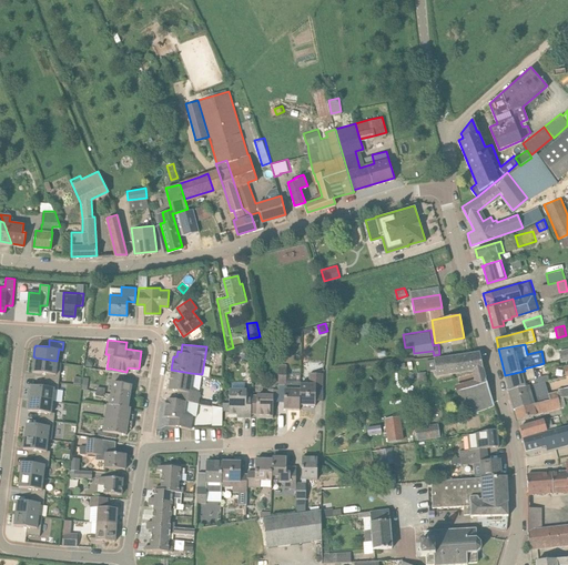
[(483,405),(493,402),(488,386),(485,375),(484,375),(479,376),(477,367),(482,366),(482,365),(479,351),(427,360),(428,369),(436,367),(436,373),(472,369),(474,377),(455,383),(464,411),(483,405)]
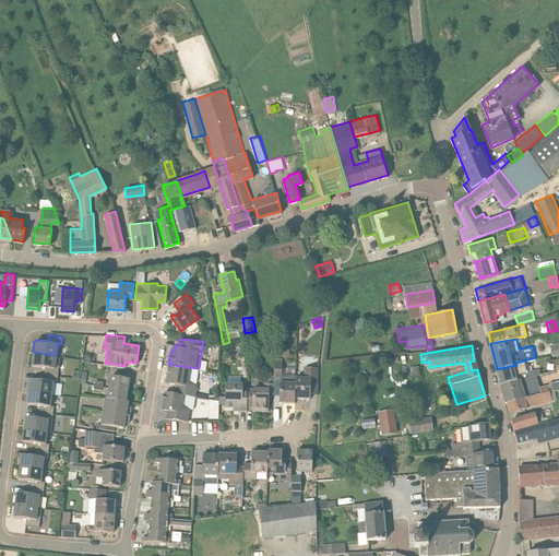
[(56,355),(34,352),(34,353),(33,353),(32,363),(32,364),(45,366),(44,373),(58,374),(60,355),(56,355)]
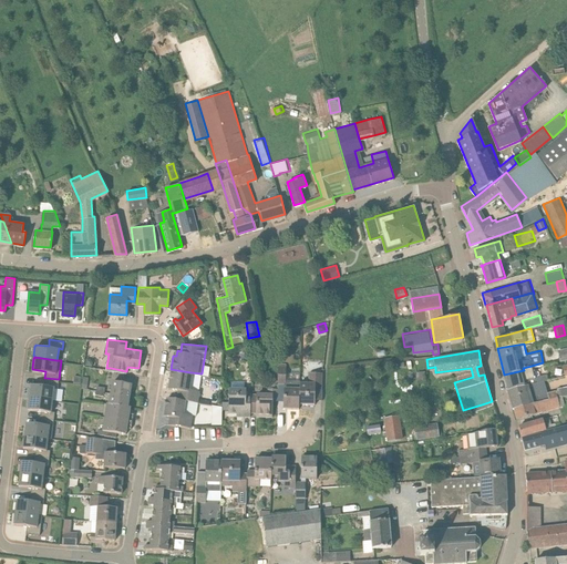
[(534,376),(532,366),(523,368),(524,370),(504,375),(508,390),(535,383),(535,381),(547,379),(545,372),(534,376)]
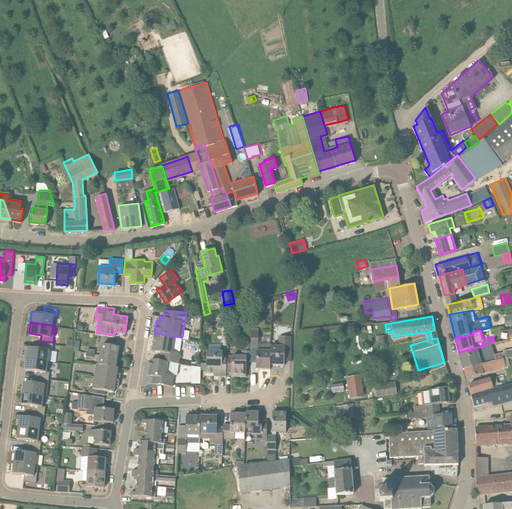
[(162,359),(178,361),(180,351),(170,350),(172,336),(154,333),(152,349),(163,351),(162,359)]
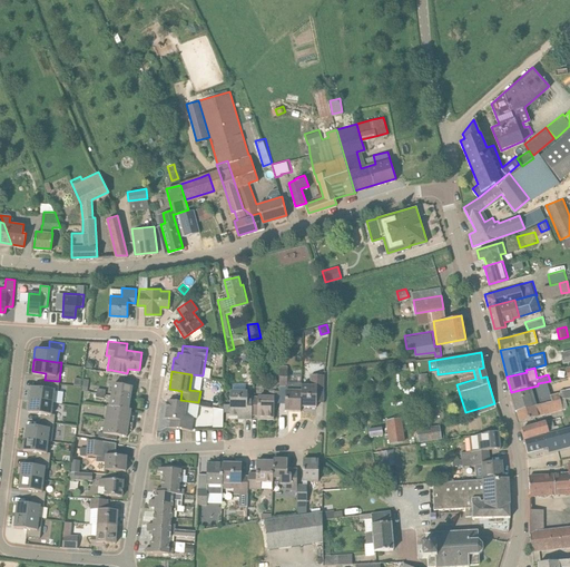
[(301,389),(301,404),(316,404),(317,389),(324,390),(324,373),(311,372),(311,383),(302,382),(301,389)]
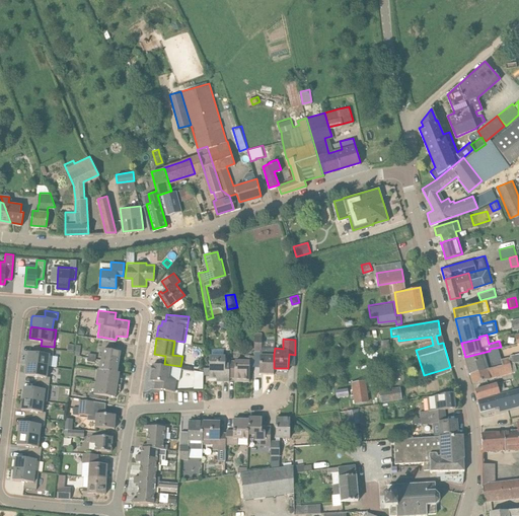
[(54,347),(41,346),(40,352),(28,350),(28,352),(27,352),(26,361),(27,361),(26,362),(48,364),(49,354),(53,354),(54,347)]
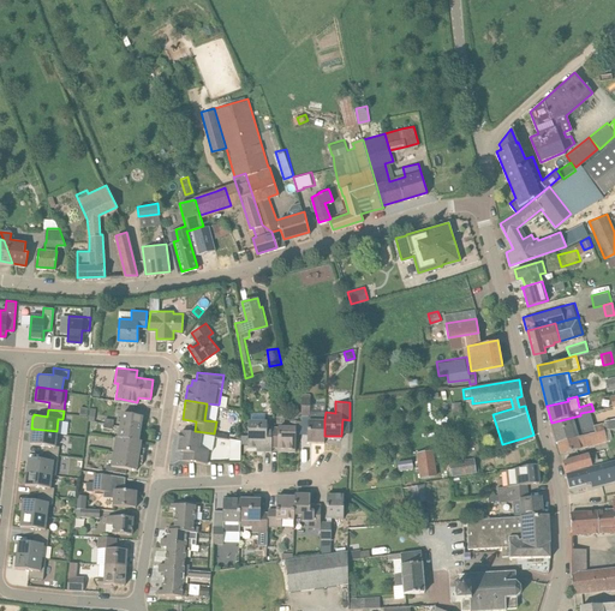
[(120,423),(141,426),(142,414),(123,411),(120,423)]
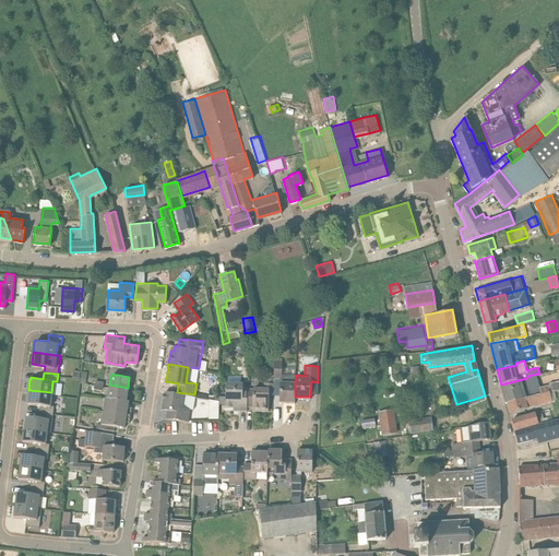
[(501,385),(506,400),(544,391),(542,385),(530,387),(527,378),(501,385)]
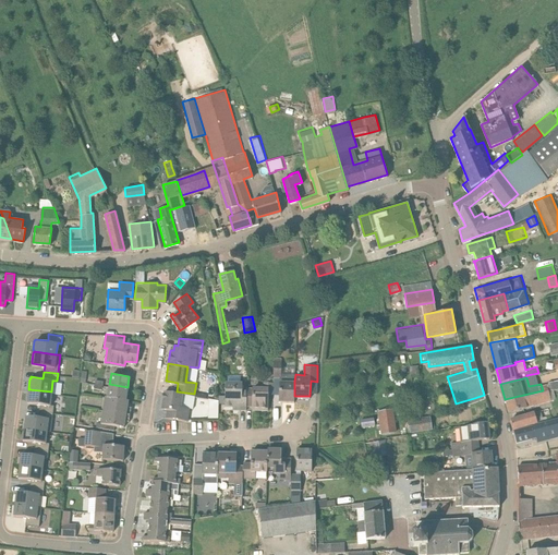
[(557,378),(547,381),(548,382),(554,381),(555,387),(557,386),(557,378)]
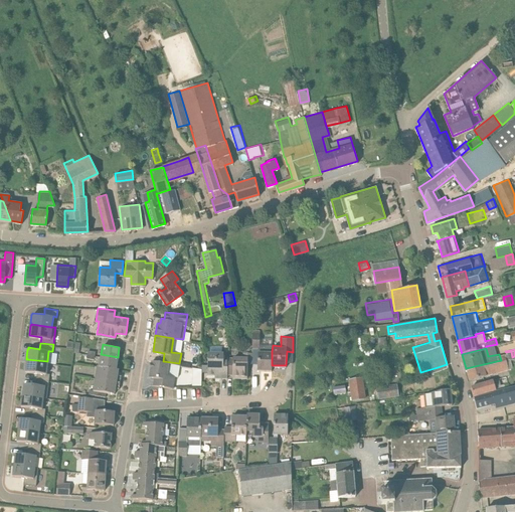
[(228,356),(228,358),(228,373),(232,373),(232,376),(246,376),(247,361),(251,361),(252,350),(243,350),(242,356),(233,355),(233,356),(228,356)]
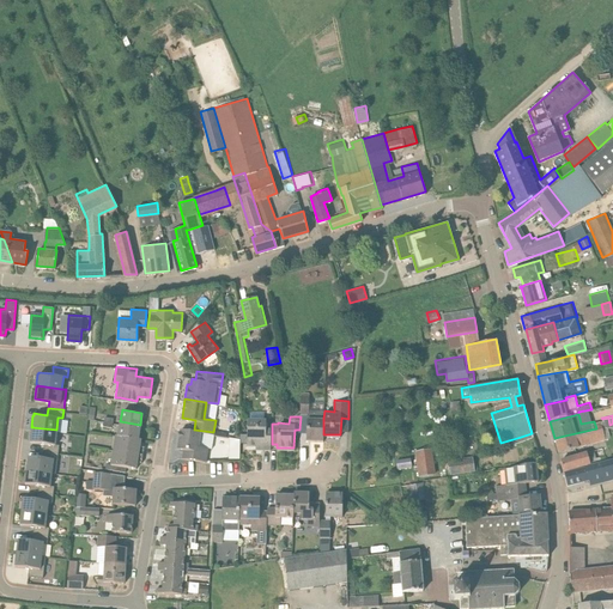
[(323,439),(323,434),(323,418),(308,418),(305,439),(323,439)]
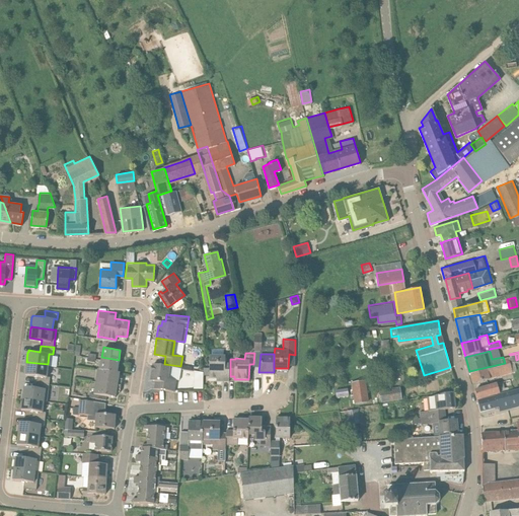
[(510,361),(516,360),(515,354),(510,355),(503,357),(505,363),(469,371),(472,382),(483,379),(513,371),(510,361)]
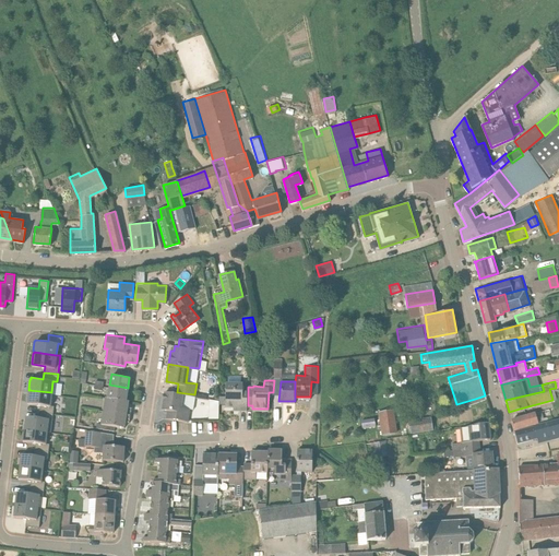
[(247,405),(248,405),(248,389),(242,389),(242,382),(226,382),(226,394),(226,402),(226,404),(238,404),(238,409),(247,409),(247,405)]
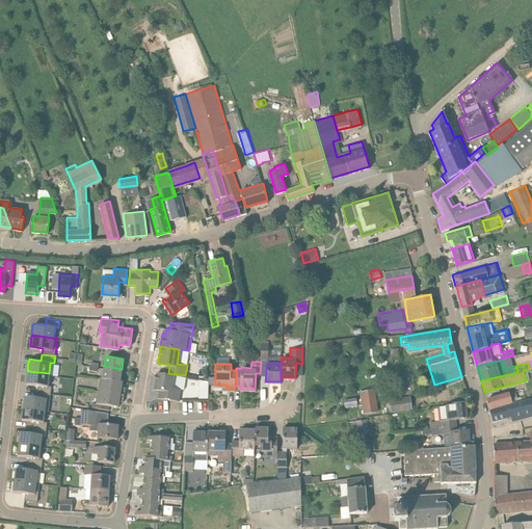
[(122,369),(104,366),(102,376),(120,379),(122,369)]
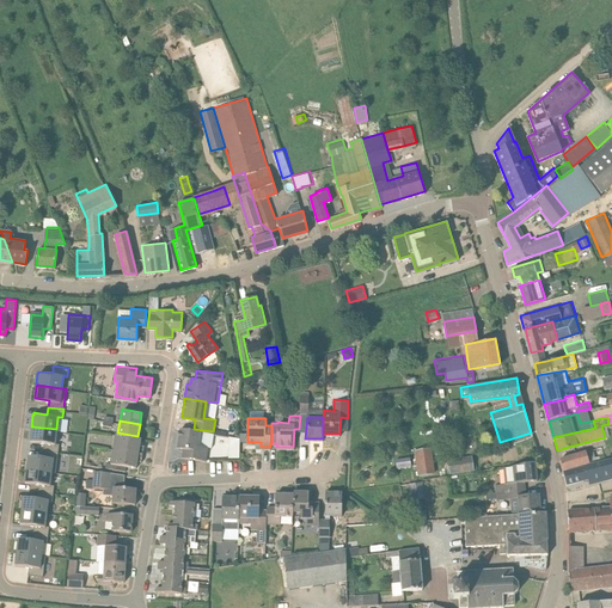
[(56,429),(31,427),(31,428),(30,438),(30,440),(44,442),(43,448),(57,450),(59,442),(55,442),(56,429)]
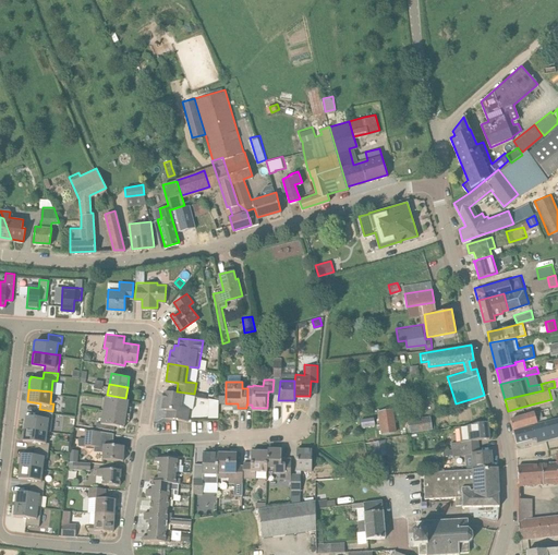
[(193,407),(195,395),(194,395),(194,394),(177,391),(164,389),(161,407),(168,408),(167,415),(166,415),(186,419),(189,407),(193,407)]
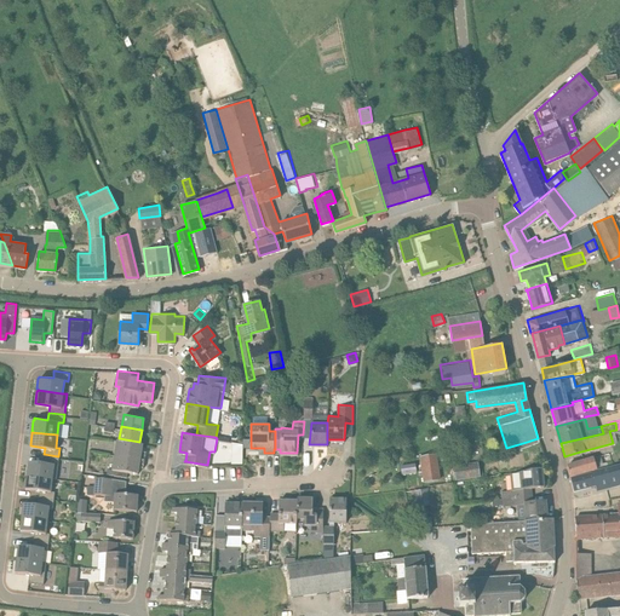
[(142,443),(139,442),(119,438),(119,439),(116,439),(114,453),(144,458),(145,450),(141,449),(142,443)]
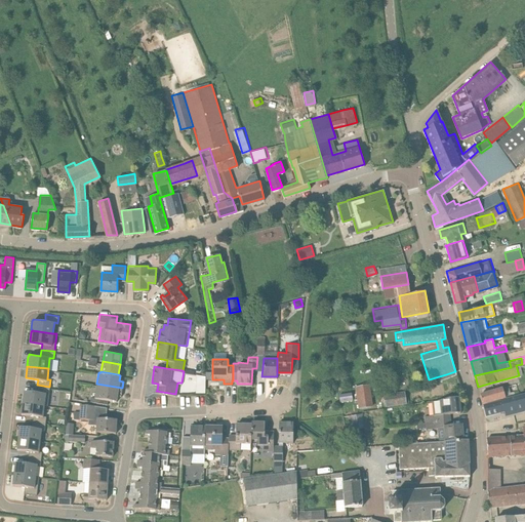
[(196,373),(196,383),(205,383),(205,377),(205,374),(196,373)]
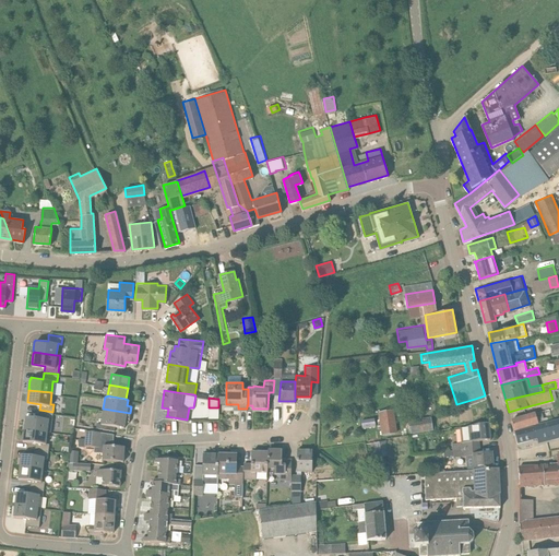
[(100,422),(102,422),(106,423),(110,424),(115,424),(115,425),(123,426),(125,420),(129,421),(130,413),(103,409),(100,422)]
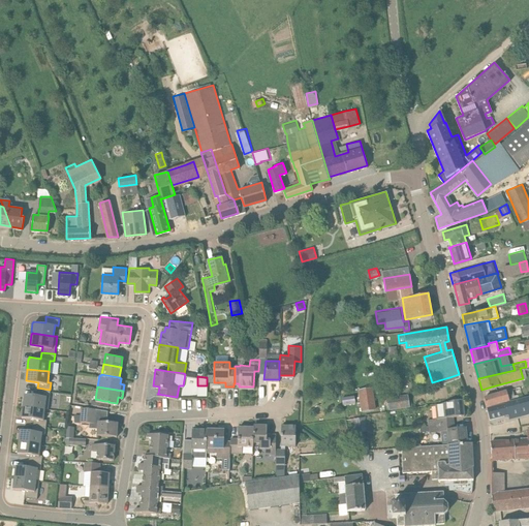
[(358,389),(361,410),(375,408),(372,387),(358,389)]
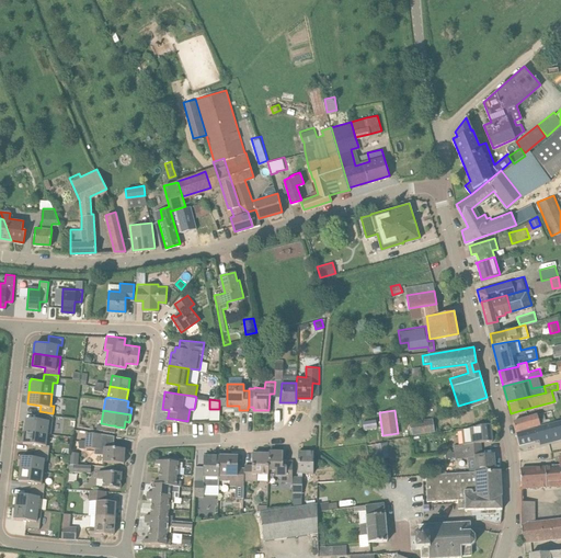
[(24,428),(24,429),(47,432),(50,432),(53,413),(39,411),(38,418),(26,417),(25,418),(24,428)]
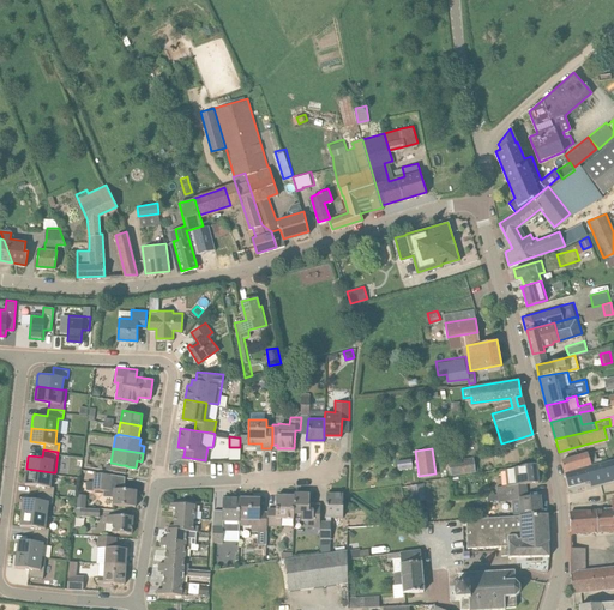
[(561,459),(565,470),(599,460),(595,450),(561,459)]
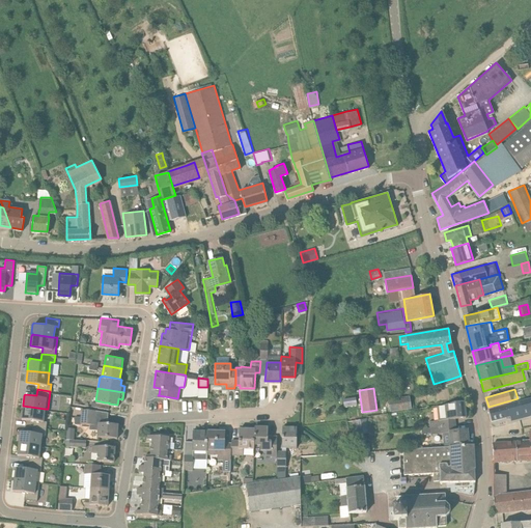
[(389,397),(390,410),(411,407),(410,394),(389,397)]
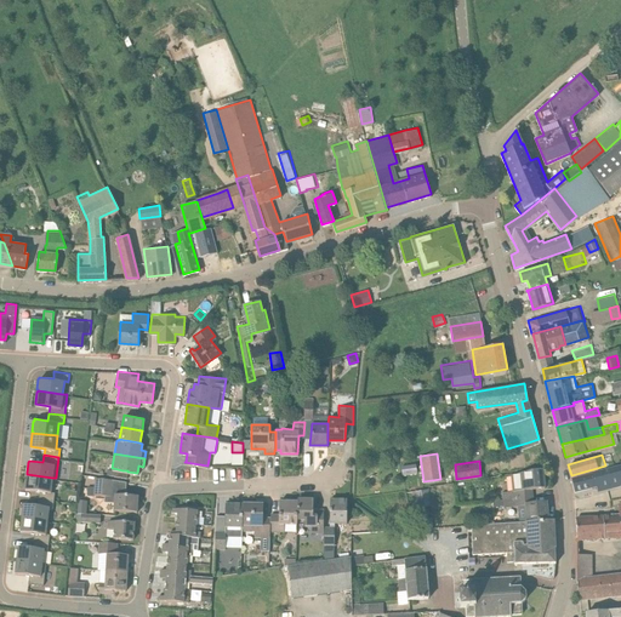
[(402,463),(403,473),(416,470),(416,462),(402,463)]
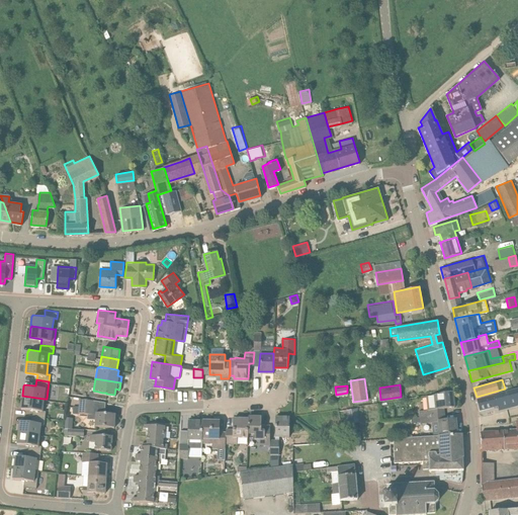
[(420,414),(445,412),(444,407),(454,406),(452,390),(426,394),(427,408),(420,409),(420,414)]
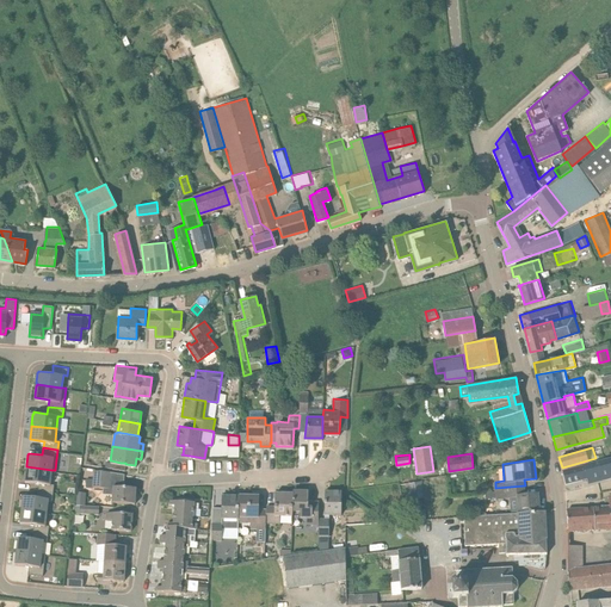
[(562,470),(565,482),(602,474),(599,462),(562,470)]
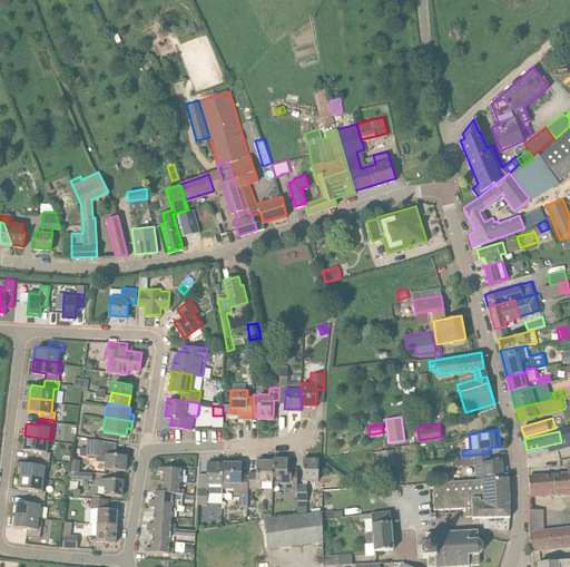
[(48,439),(25,436),(25,437),(22,447),(23,447),(23,449),(36,450),(36,457),(49,458),(50,451),(47,450),(48,439)]
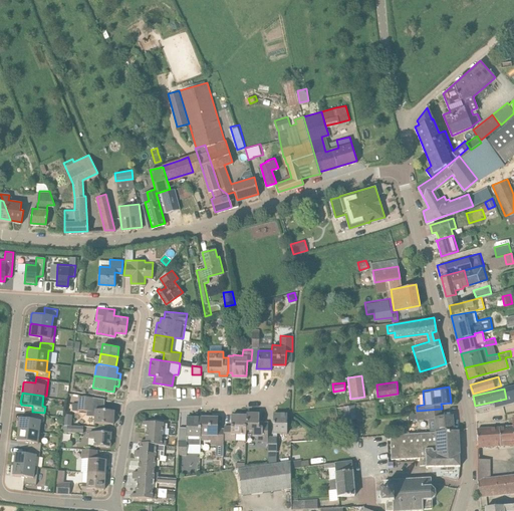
[(91,396),(78,395),(78,402),(78,409),(90,409),(91,396)]
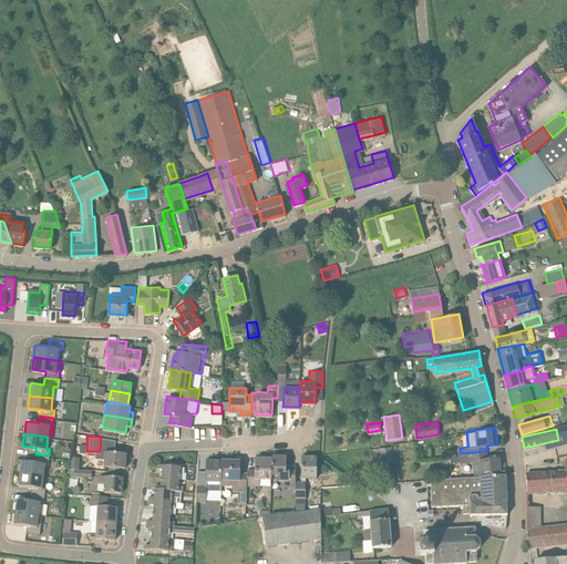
[(393,460),(391,445),(379,447),(380,461),(393,460)]
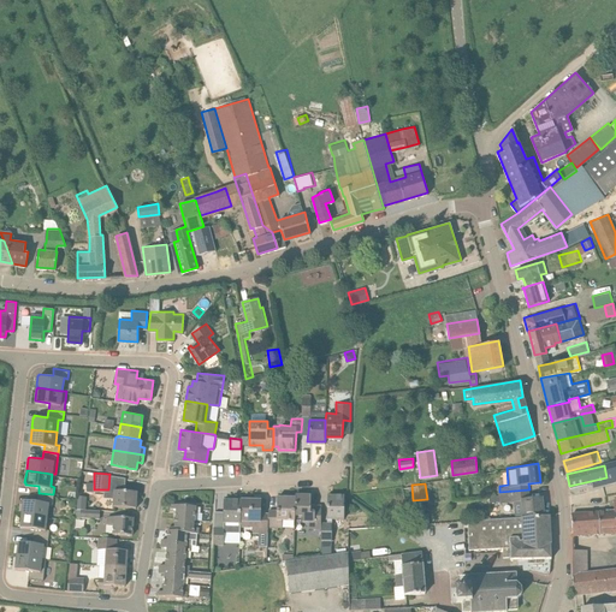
[(136,489),(114,489),(114,495),(113,505),(136,506),(136,489)]
